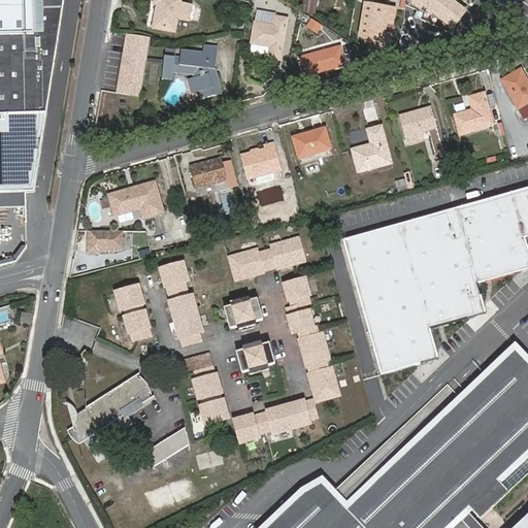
[(0,0),(0,207),(28,208),(28,193),(36,192),(62,0),(0,0)]
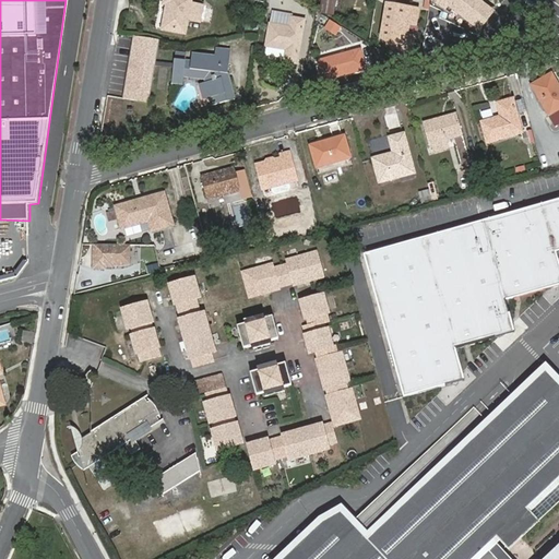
[(198,27),(198,26),(200,13),(201,11),(188,9),(189,3),(171,0),(163,0),(163,8),(165,8),(159,34),(182,38),(185,25),(198,27)]
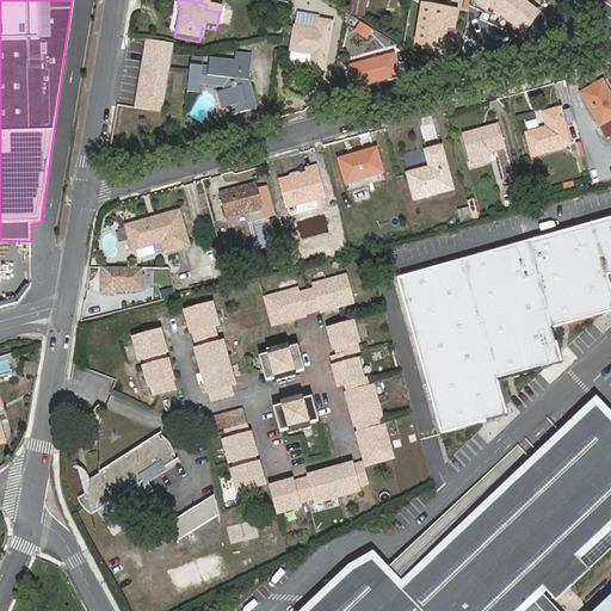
[(366,0),(355,0),(352,17),(364,18),(366,0)]
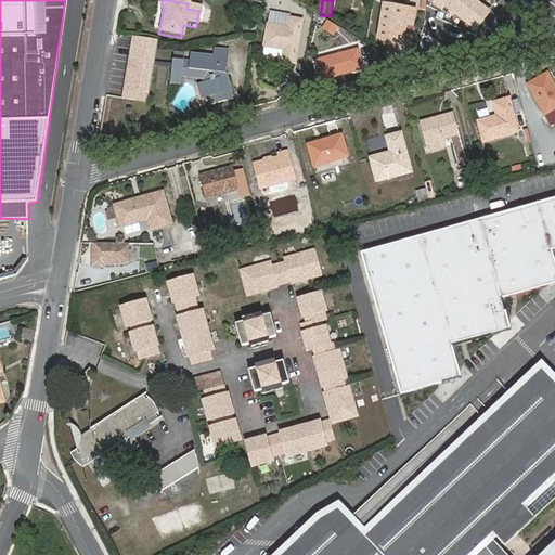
[(339,0),(333,0),(331,16),(337,17),(339,0)]
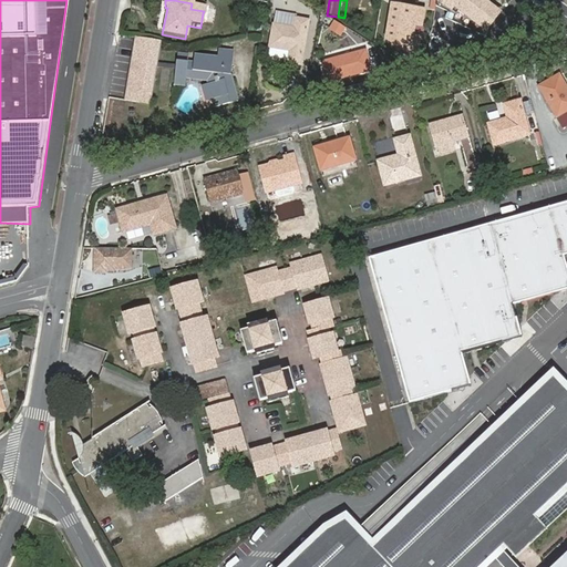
[(421,7),(389,0),(382,34),(398,45),(398,43),(404,44),(403,49),(413,45),(415,34),(411,33),(409,30),(410,23),(413,21),(418,22),(421,7)]
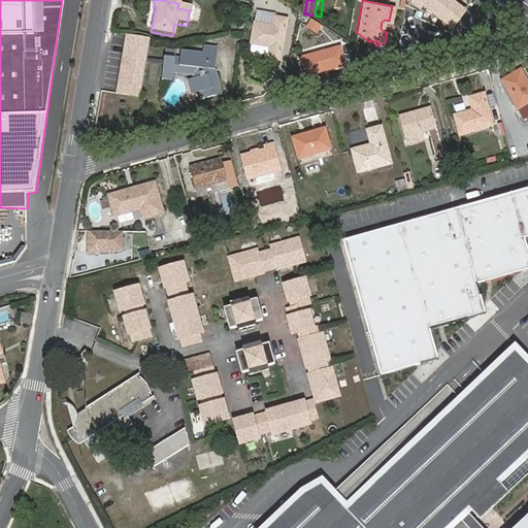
[(439,8),(442,0),(422,0),(415,17),(452,35),(459,19),(439,8)]
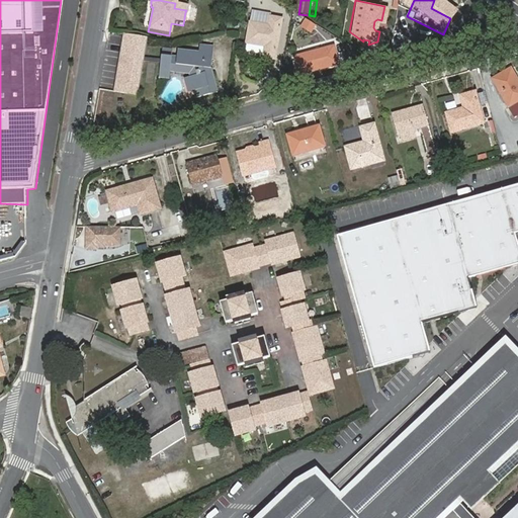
[(185,12),(183,24),(193,26),(195,14),(185,12)]
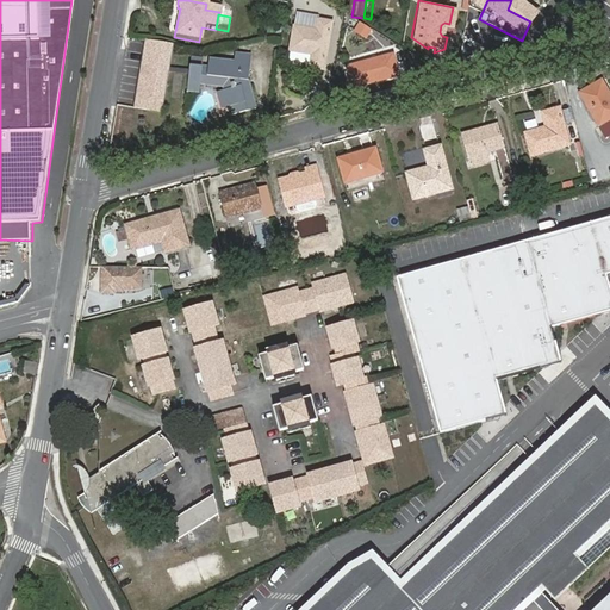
[(298,18),(296,29),(318,32),(321,23),(298,18)]
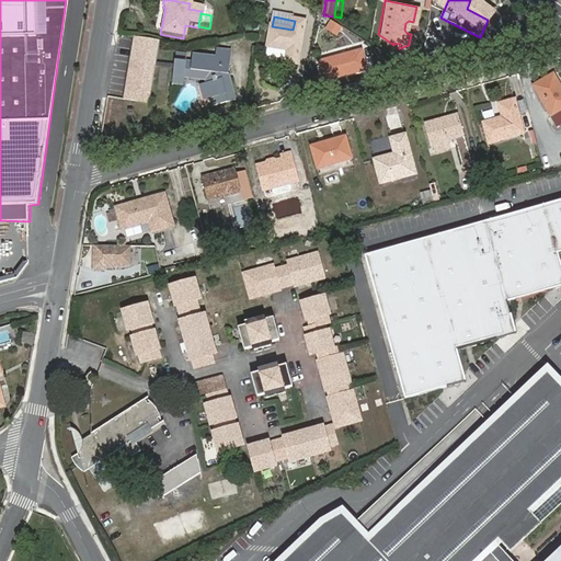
[(272,26),(267,49),(287,53),(285,61),(285,64),(298,66),(306,23),(295,21),(293,30),(272,26)]
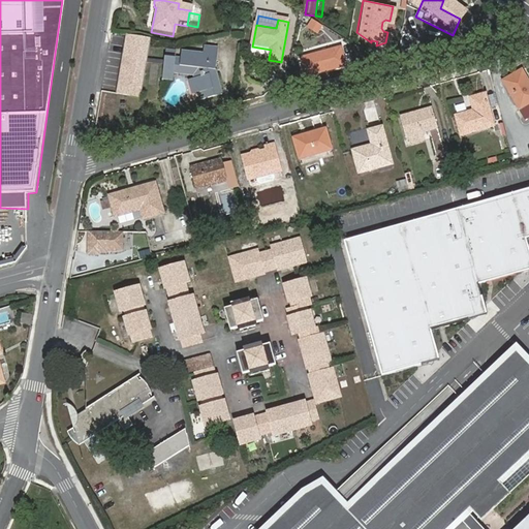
[(152,42),(128,38),(118,98),(142,102),(152,42)]
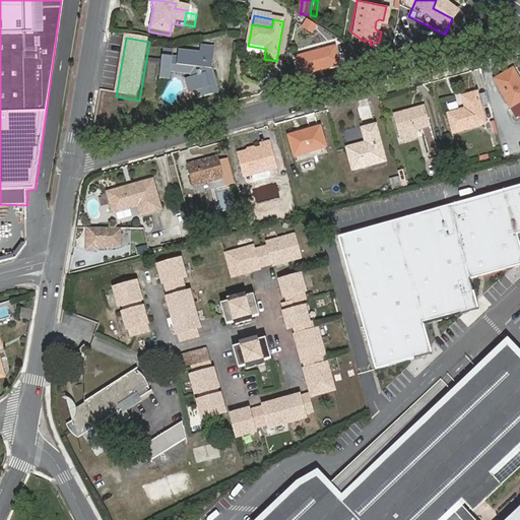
[(178,58),(169,57),(161,57),(160,79),(165,79),(172,80),(172,74),(189,70),(191,77),(196,94),(217,89),(212,66),(213,45),(200,44),(200,54),(178,52),(178,58)]
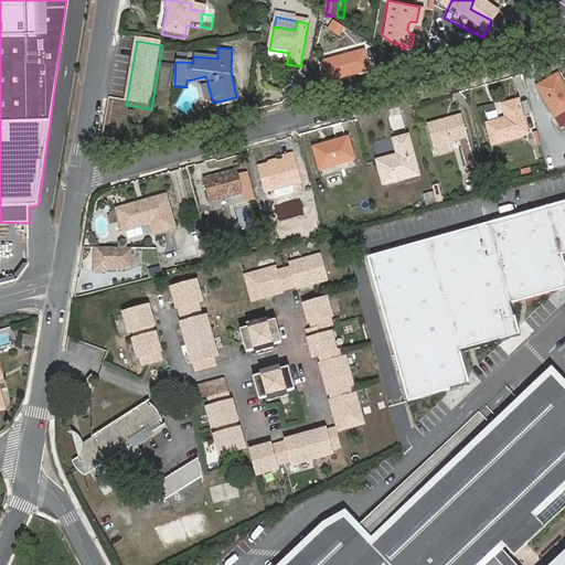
[(289,53),(269,50),(268,59),(287,62),(289,53)]
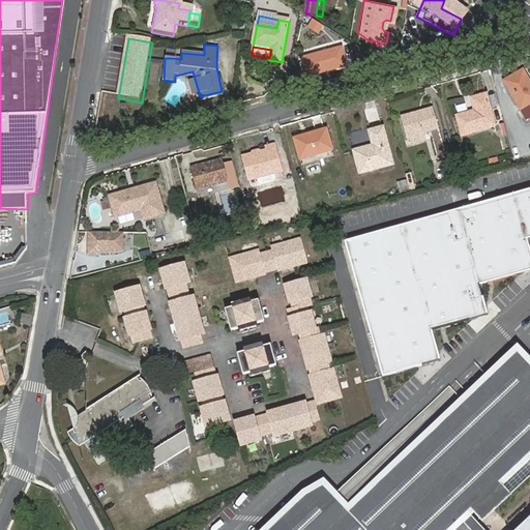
[(347,67),(342,50),(302,60),(307,79),(347,67)]
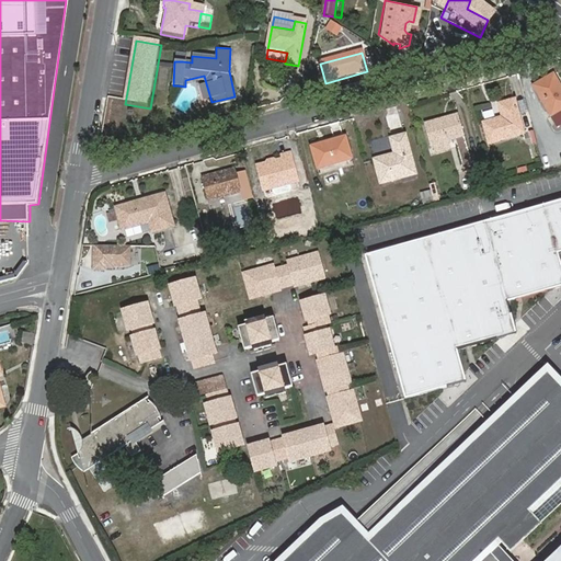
[(560,90),(554,78),(528,93),(550,132),(560,125),(560,90)]
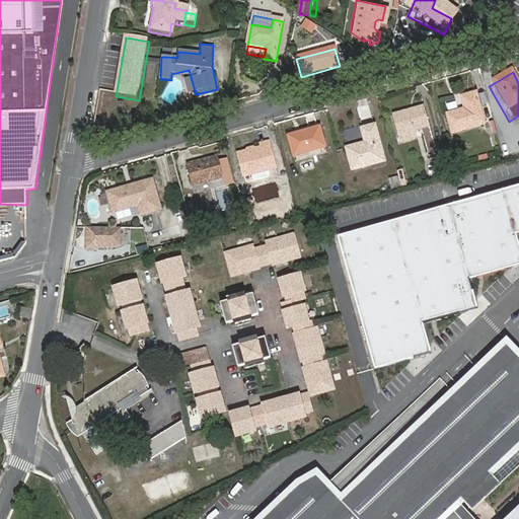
[(196,94),(191,77),(186,79),(189,96),(196,94)]
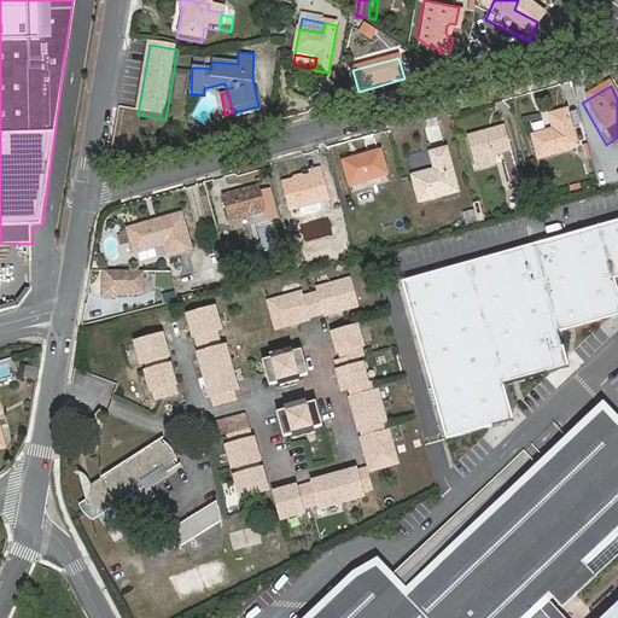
[(577,150),(566,114),(551,117),(554,133),(534,138),(540,159),(577,150)]
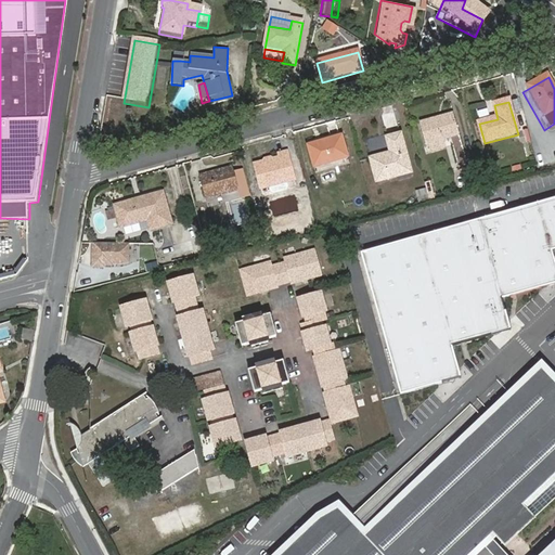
[(425,144),(442,140),(459,136),(453,115),(420,125),(425,144)]
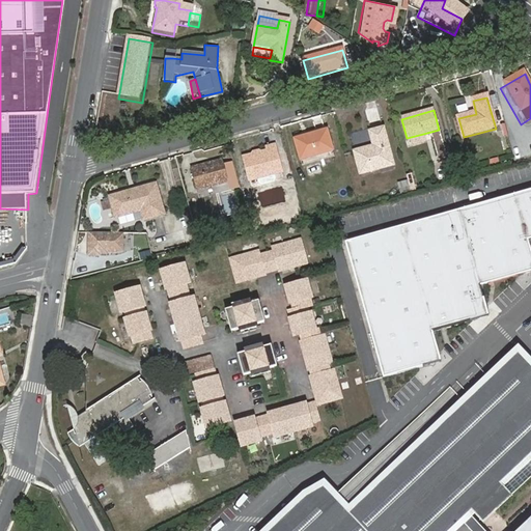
[(394,167),(384,131),(371,134),(375,148),(357,154),(362,175),(394,167)]
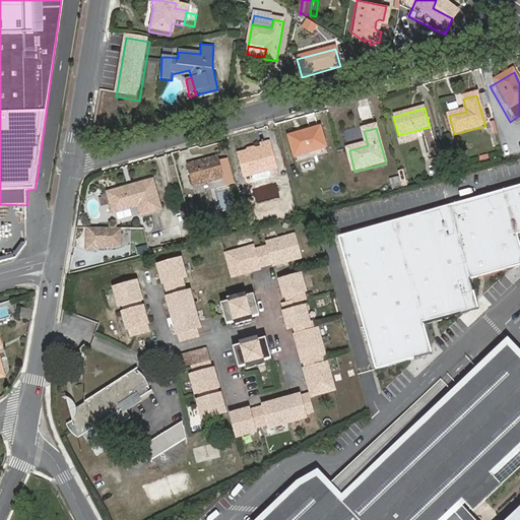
[(326,150),(320,130),(288,139),(295,159),(326,150)]
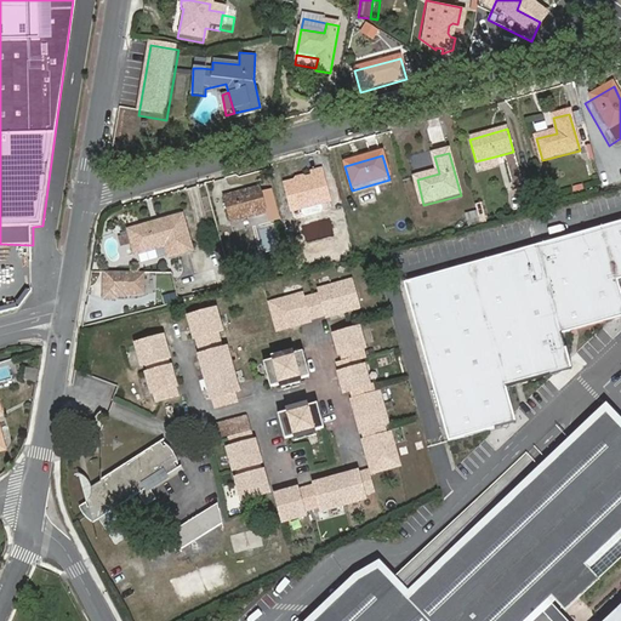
[(497,166),(495,157),(476,161),(479,172),(497,166)]
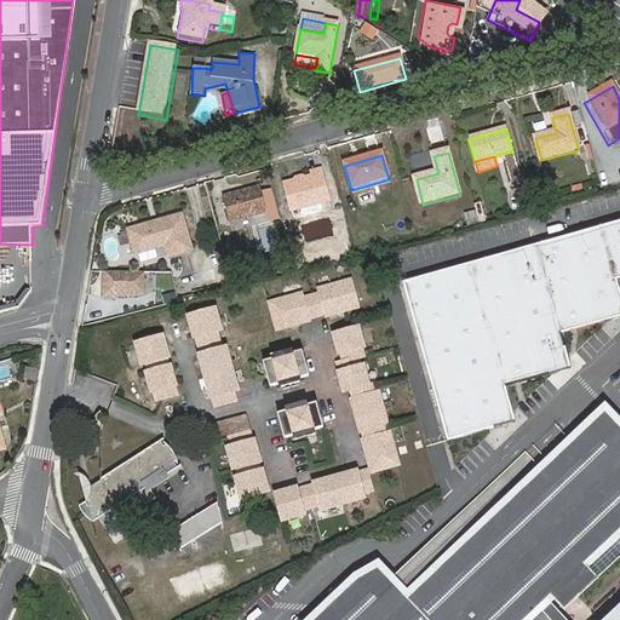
[(313,179),(305,182),(303,185),(299,187),(296,184),(285,188),(293,216),(303,212),(322,207),(331,205),(322,172),(311,176),(313,179)]
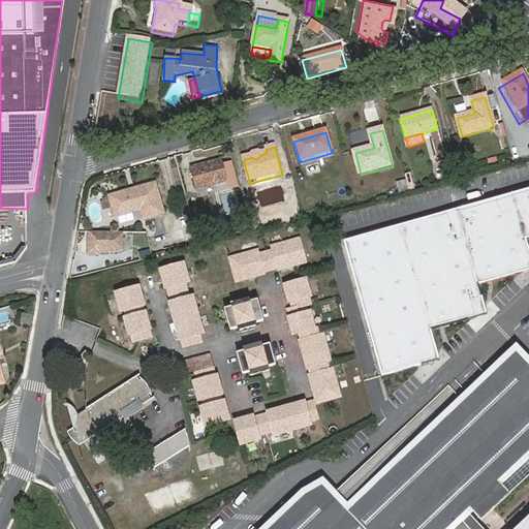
[(203,185),(204,190),(228,184),(223,161),(191,170),(196,187),(203,185)]
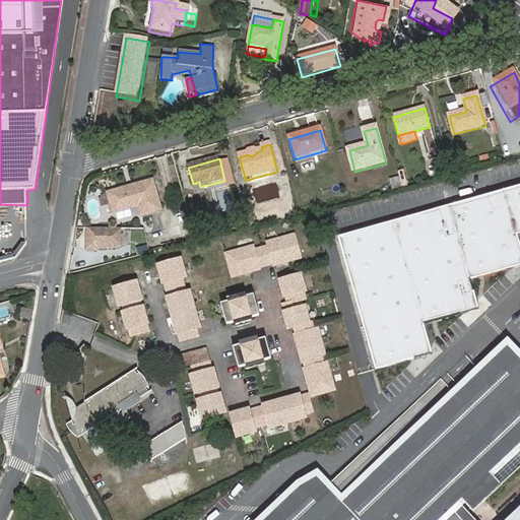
[(270,174),(254,178),(255,183),(258,185),(269,181),(271,179),(270,174)]
